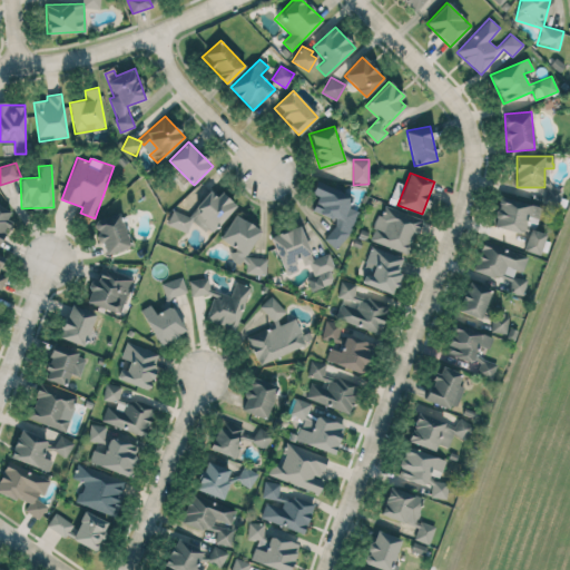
[(357,210),(346,206),(351,195),(316,182),(311,194),(317,196),(312,210),(335,219),(326,243),(342,248),(357,210)]
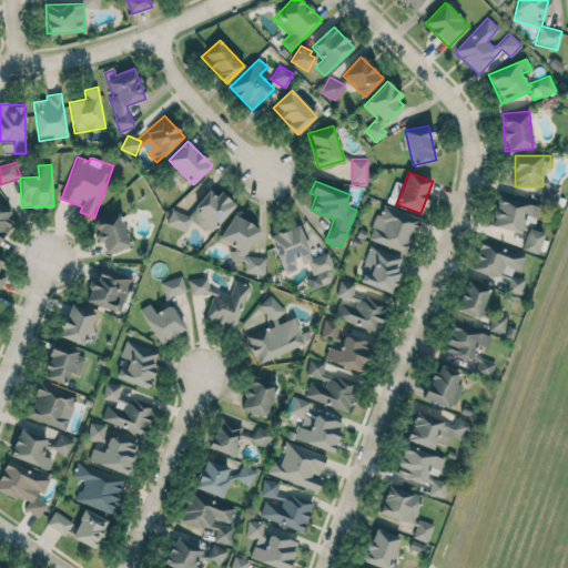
[(235,204),(229,199),(209,191),(195,205),(194,209),(189,215),(172,209),(166,224),(186,232),(191,220),(196,225),(213,231),(235,204)]
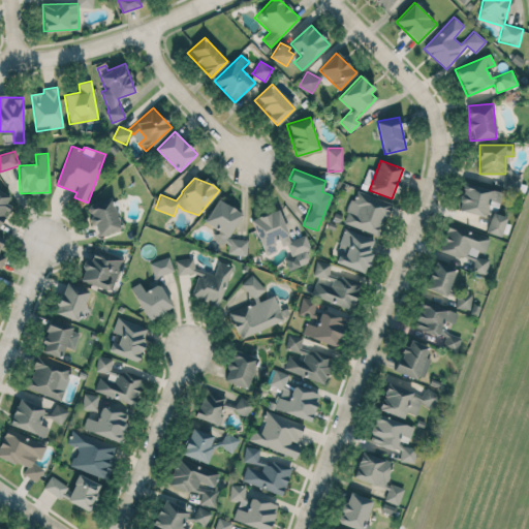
[(502,192),(465,182),(458,210),(484,217),(487,208),(497,211),(502,192)]
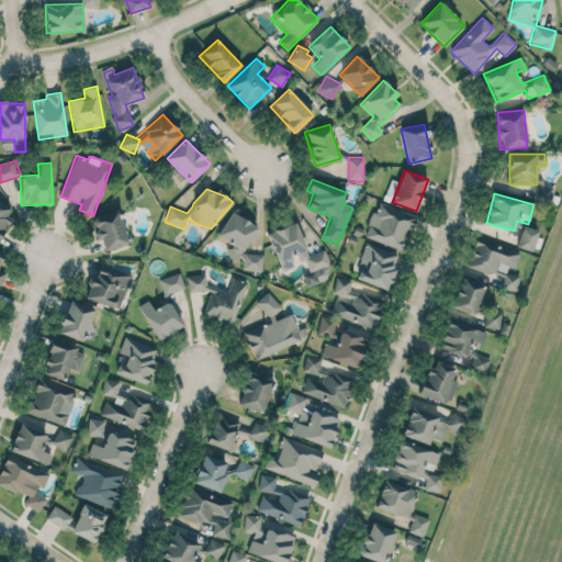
[(0,237),(13,210),(0,202),(0,237)]
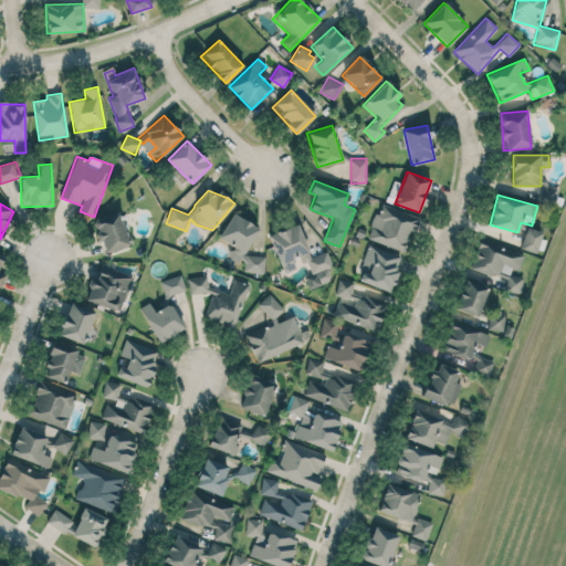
[(367,239),(406,252),(418,218),(380,203),(367,239)]
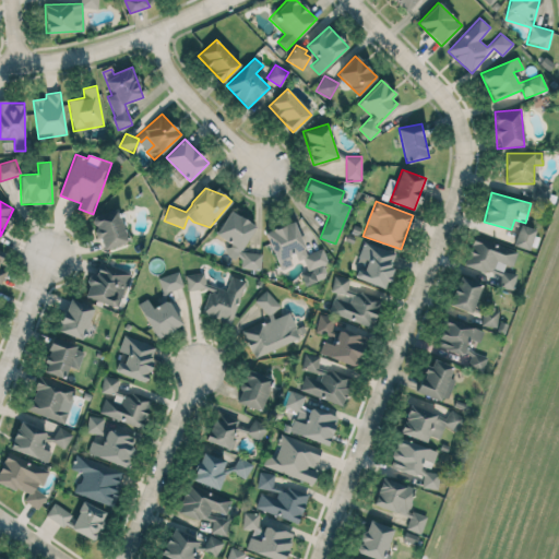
[(104,249),(127,244),(119,210),(91,216),(96,238),(100,237),(104,249)]
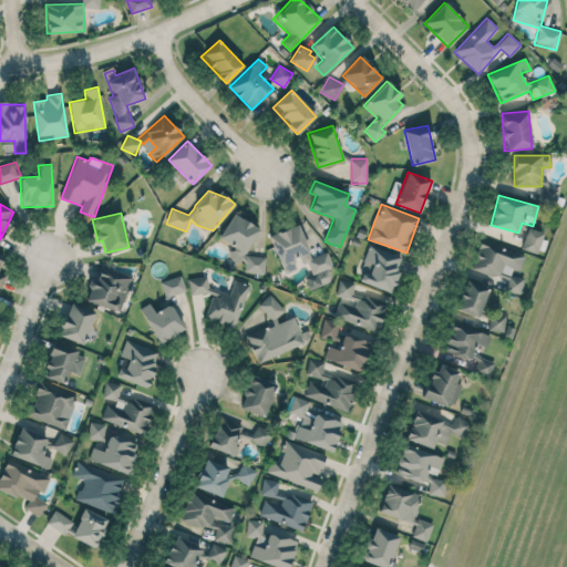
[(218,237),(234,247),(228,257),(238,264),(260,229),(234,213),(218,237)]
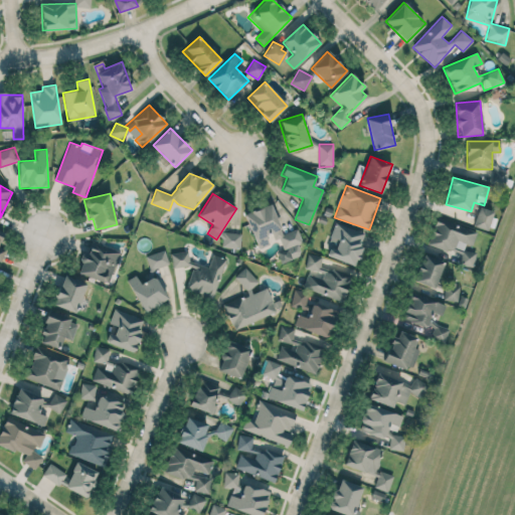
[(244,213),(258,248),(272,243),(271,241),(279,238),(284,250),(277,252),(281,264),(302,255),(298,244),(302,242),(297,228),(283,233),(272,203),(244,213)]
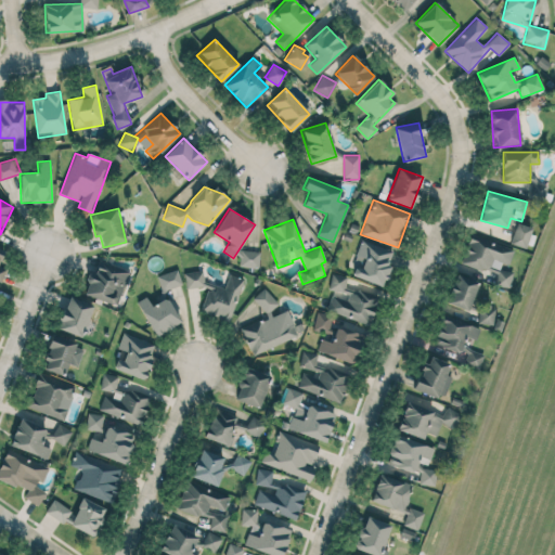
[(531,227),(516,222),(510,244),(525,248),(531,227)]
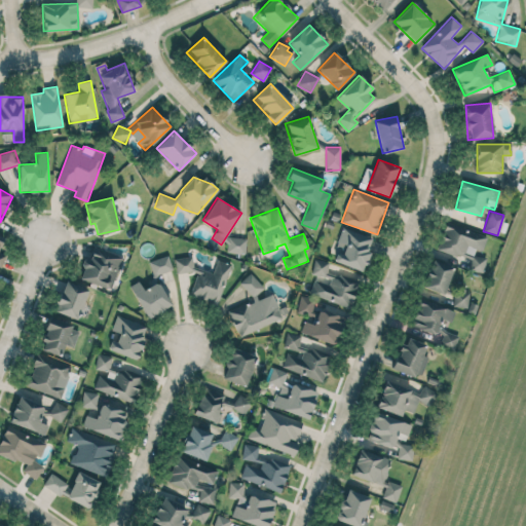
[(485,235),(447,222),(437,250),(463,259),(465,253),(477,257),(485,235)]
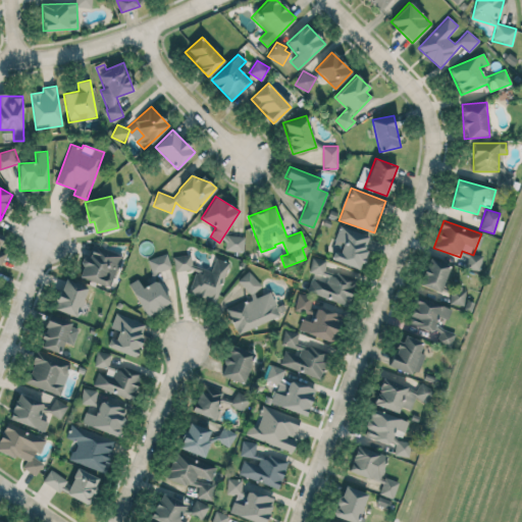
[(371,235),(340,225),(329,259),(361,269),(371,235)]
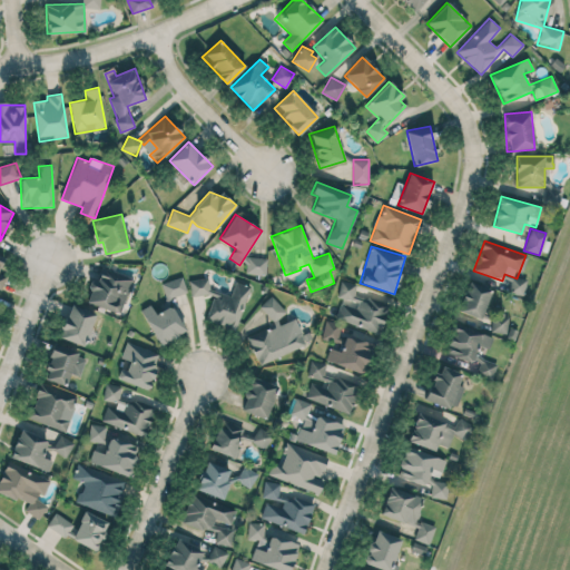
[(246,274),(266,274),(267,258),(247,257),(246,274)]
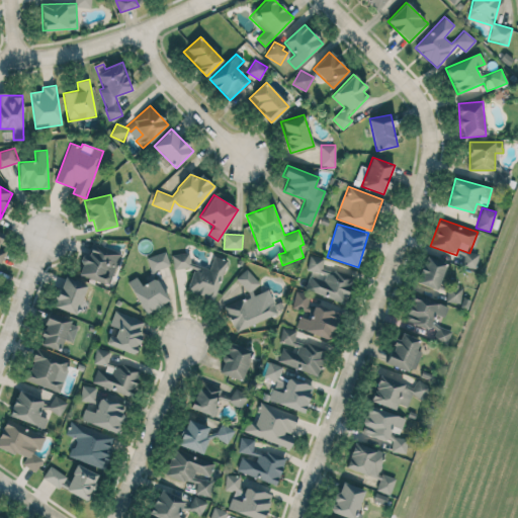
[(77,274),(110,285),(120,253),(92,244),(88,254),(84,253),(77,274)]
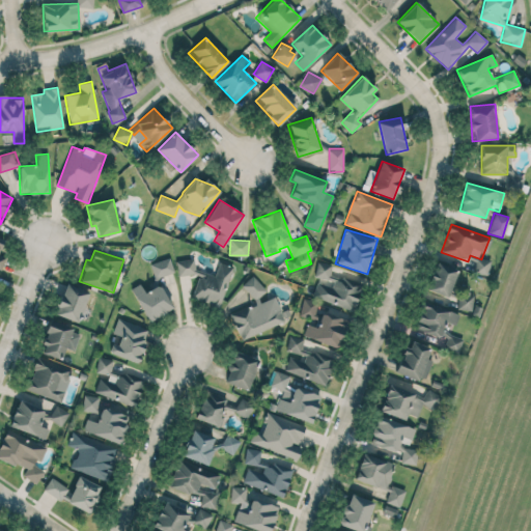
[(154,278),(173,273),(170,258),(150,263),(154,278)]
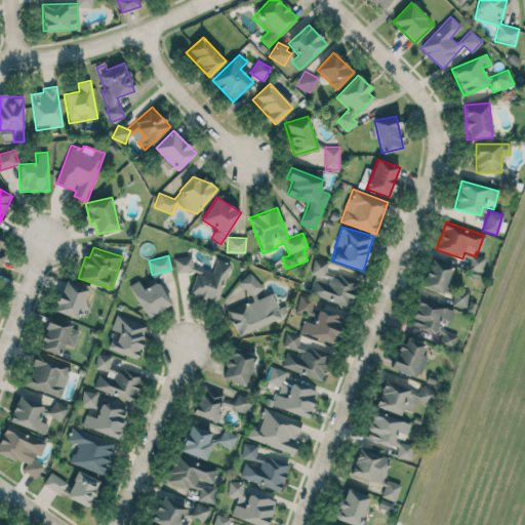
[(482,272),(484,257),(472,255),(469,270),(482,272)]
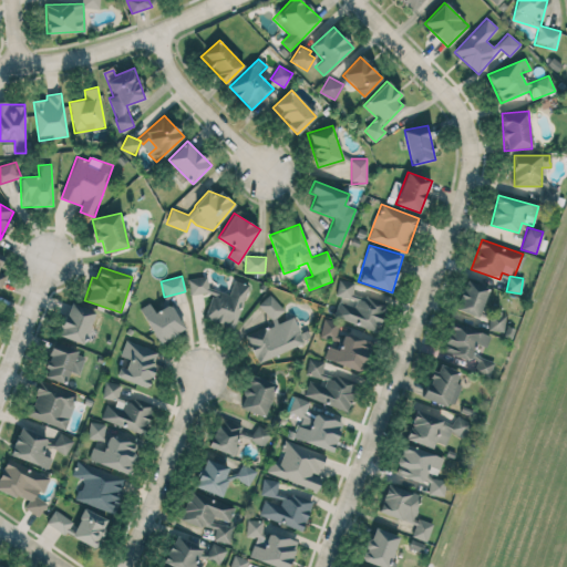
[(208,292),(207,277),(188,278),(191,295),(208,292)]
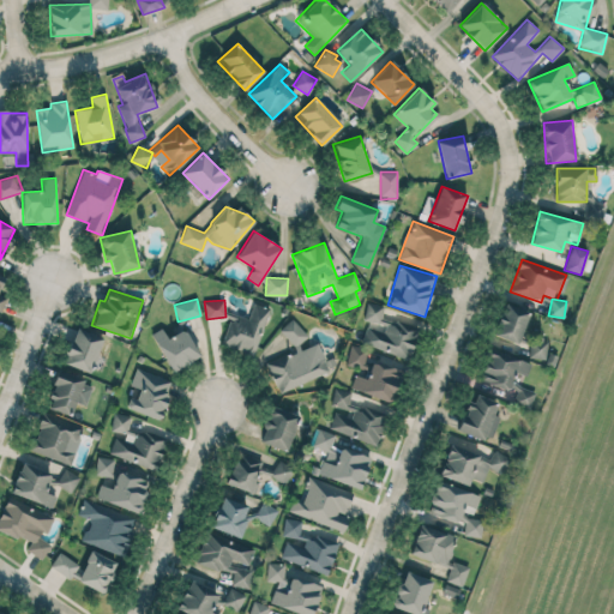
[(232,315),(221,344),(253,356),(270,308),(253,302),(247,321),(232,315)]
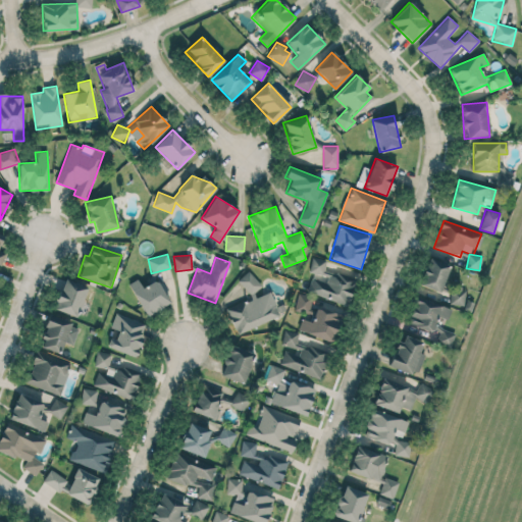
[(307,292),(347,306),(357,280),(324,268),(326,262),(314,257),(308,272),(313,273),(307,292)]
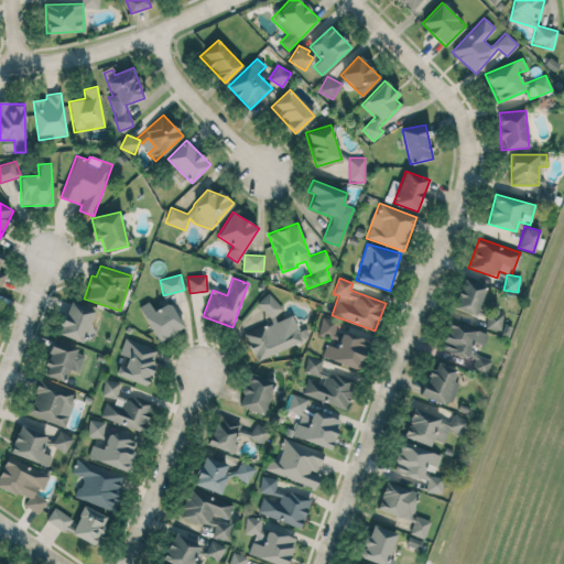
[(453,307),(476,315),(486,286),(463,279),(453,307)]
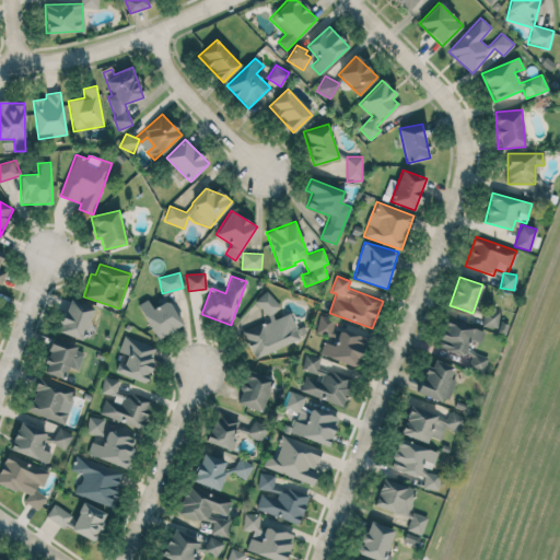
[(254,359),(296,341),(306,333),(303,326),(296,328),(290,313),(279,308),(276,301),(267,290),(255,301),(268,316),(270,319),(251,328),(243,334),(254,359)]
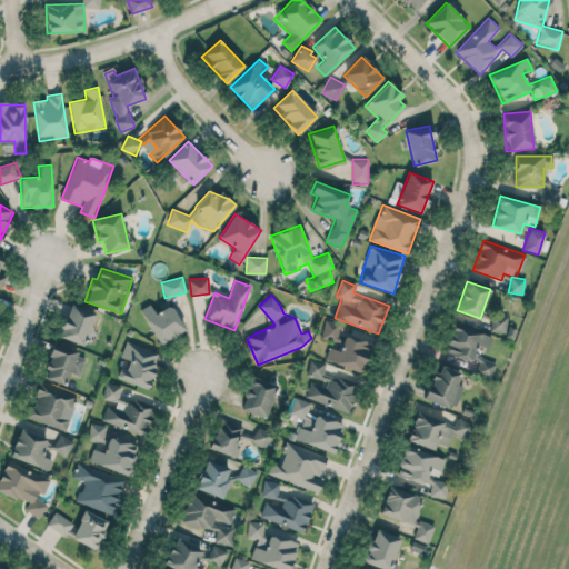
[(186,329),(170,305),(156,313),(149,303),(139,310),(161,345),(186,329)]
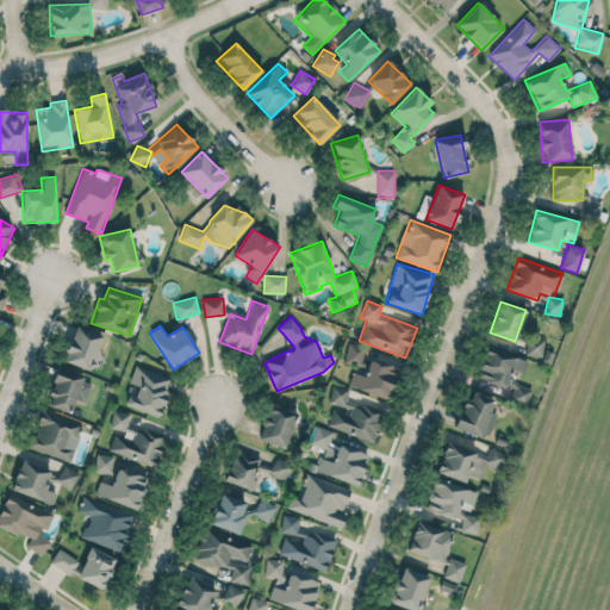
[(100,334),(73,327),(64,362),(92,369),(100,334)]
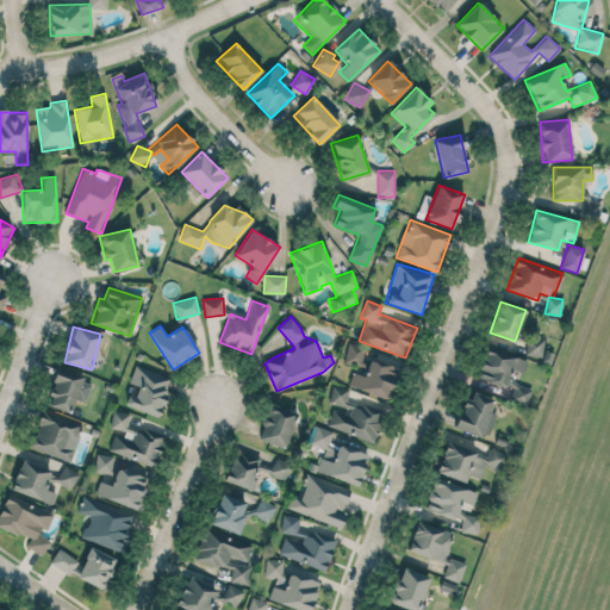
[(543,336),(529,334),(526,355),(540,358),(543,336)]
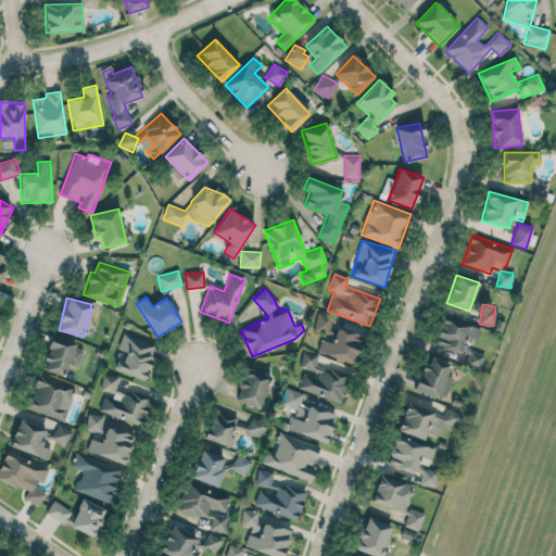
[(318,354),(356,363),(364,332),(331,325),(332,317),(318,314),(314,331),(323,333),(318,354)]
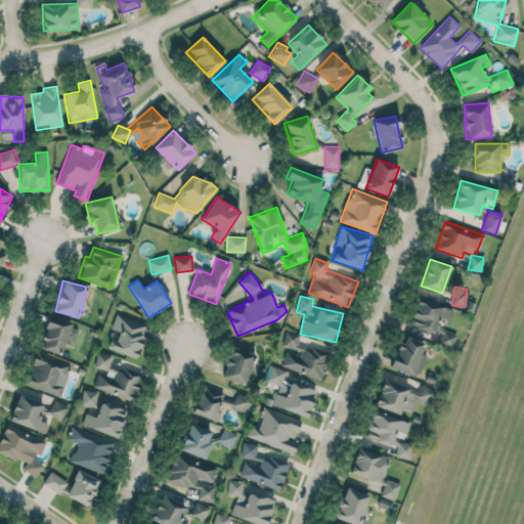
[(449,321),(452,308),(417,298),(408,325),(434,333),(438,318),(449,321)]
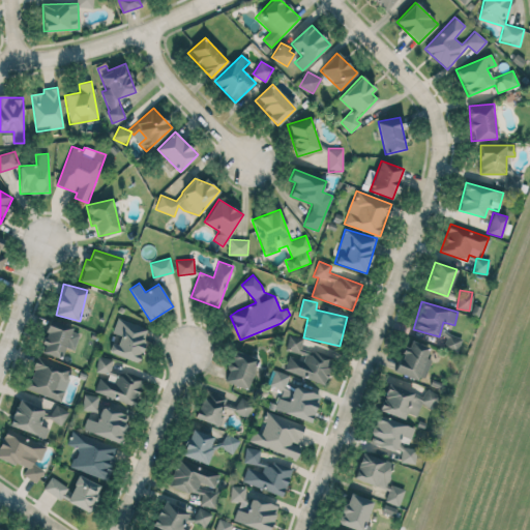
[(107,351),(137,362),(150,330),(120,318),(107,351)]
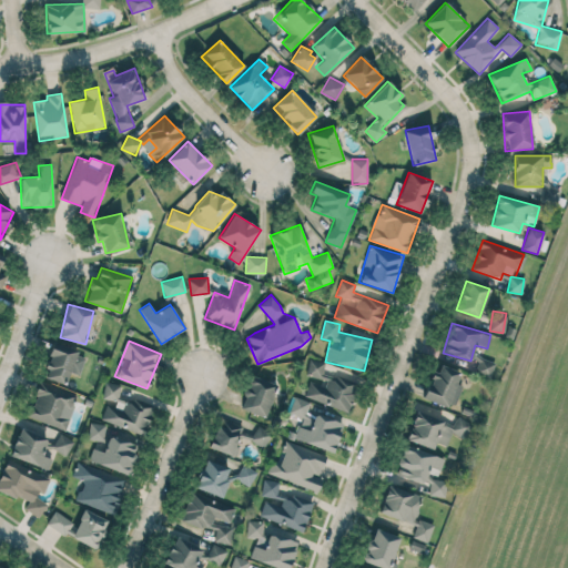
[(62,383),(66,372),(79,375),(85,354),(53,344),(42,377),(62,383)]
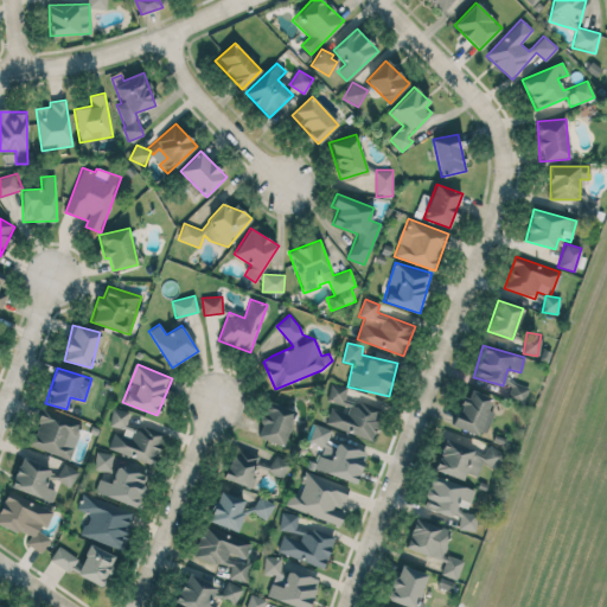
[(374,440),(382,409),(345,398),(349,388),(332,383),(326,401),(332,402),(325,426),(374,440)]
